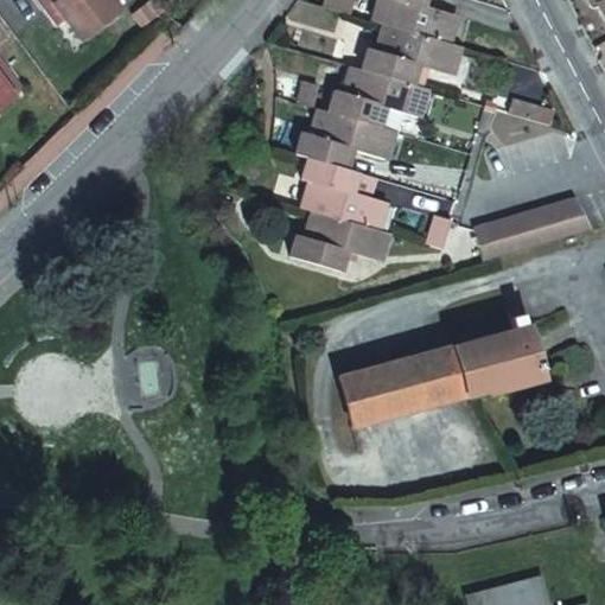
[(61,0),(76,20),(101,0),(61,0)]
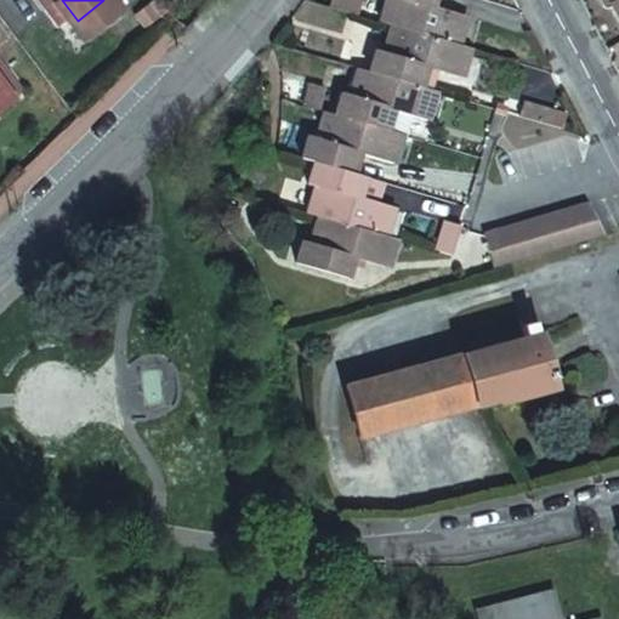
[(334,0),(333,5),(357,12),(362,0),(334,0)]
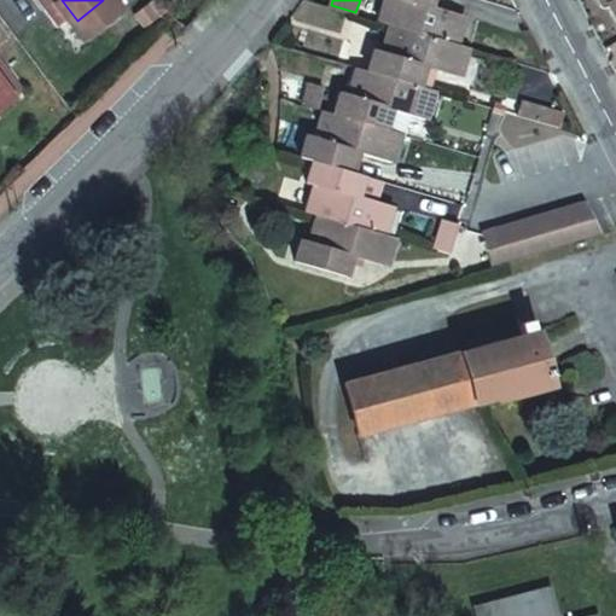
[(385,0),(381,21),(393,24),(433,36),(455,42),(464,15),(431,4),(433,0),(385,0)]
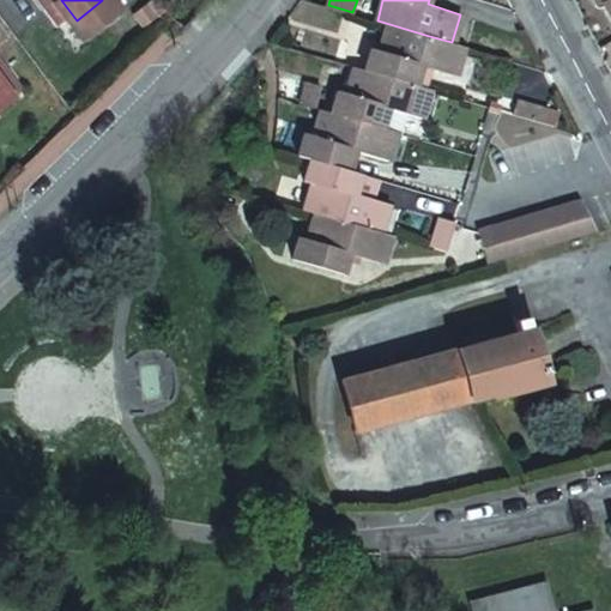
[(455,76),(465,47),(452,42),(429,36),(389,24),(382,50),(374,48),(367,70),(418,85),(424,66),(455,76)]
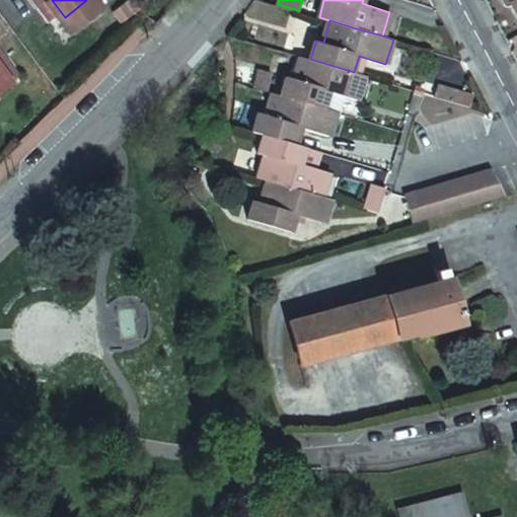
[(0,60),(7,69),(13,64),(0,46),(0,60)]
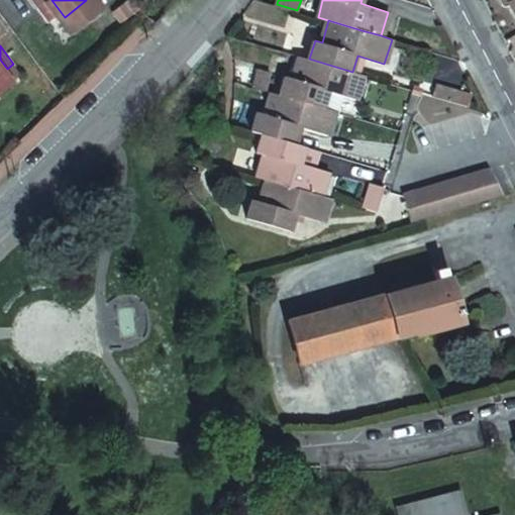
[(355,101),(363,76),(352,72),(309,59),(299,56),(292,79),(286,78),(280,96),(312,105),(322,108),(332,111),(335,112),(340,96),(355,101)]
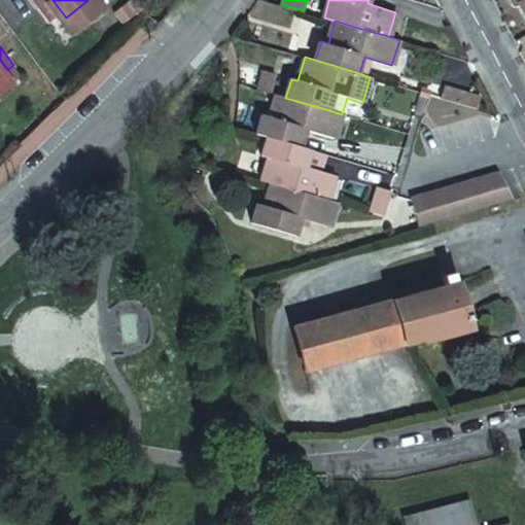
[(264,71),(257,90),(270,93),(276,74),(264,71)]
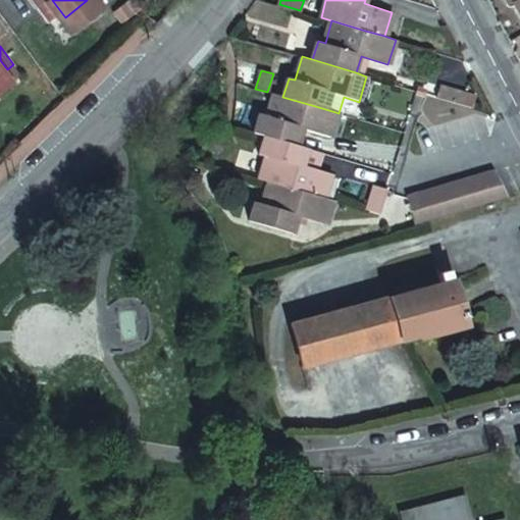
[(435,98),(472,108),(476,95),(439,84),(435,98)]
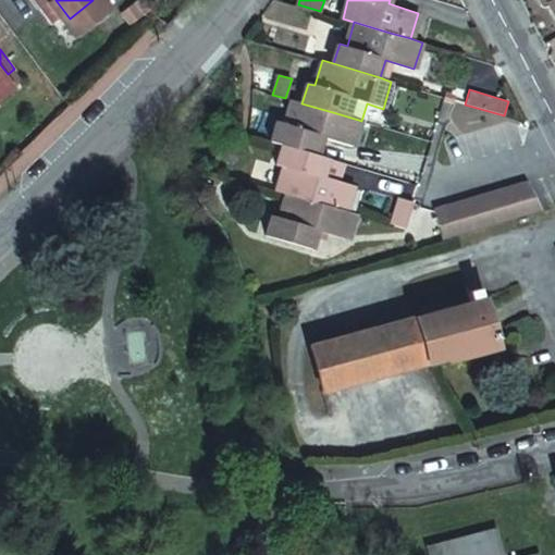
[(269,142),(281,145),(311,153),(317,156),(322,138),(350,147),(358,120),(347,116),(336,113),(301,103),(290,100),(283,125),(274,122),(269,142)]
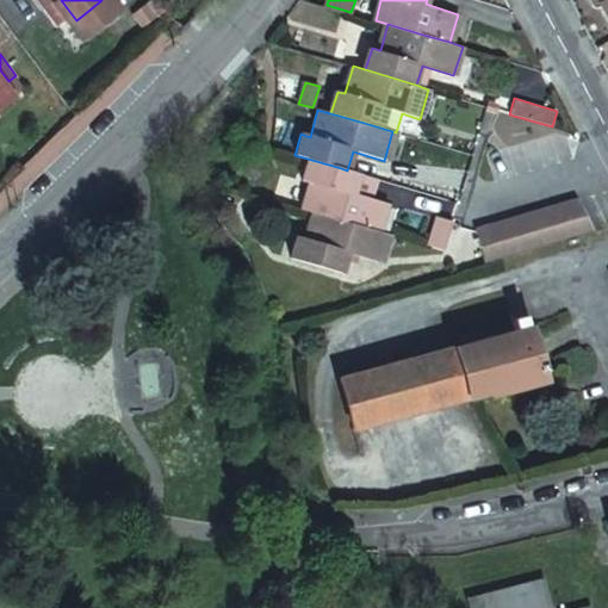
[(309,185),(302,209),(314,212),(343,222),(376,231),(383,203),(353,194),(360,174),(347,171),(341,168),(308,159),(301,182),(309,185)]
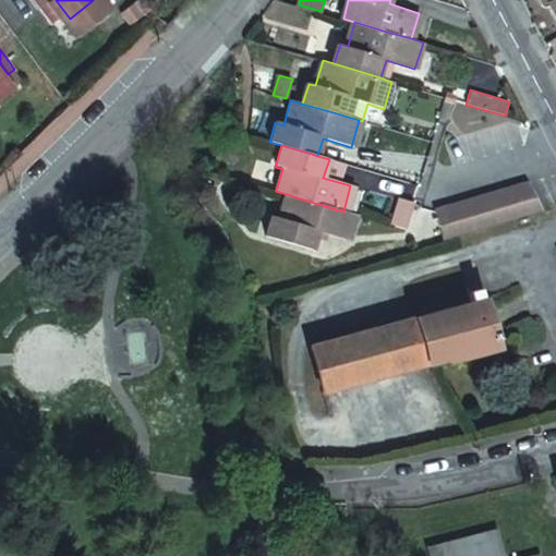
[(510,186),(519,215),(541,208),(527,182),(510,186)]
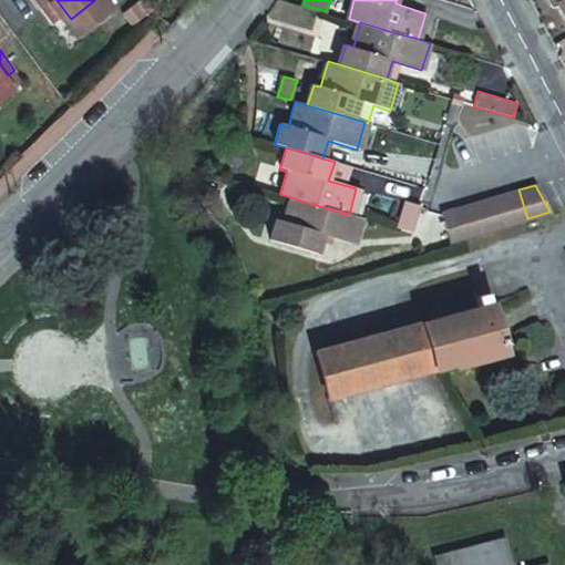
[(503,195),(512,223),(527,218),(519,189),(503,195)]
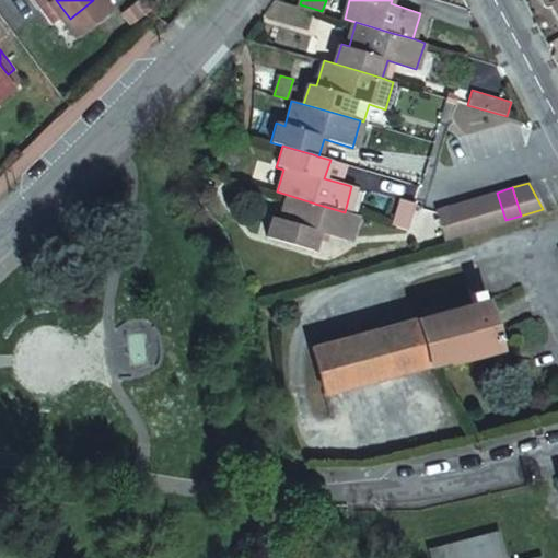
[(480,197),(489,225),(506,220),(497,193),(480,197)]
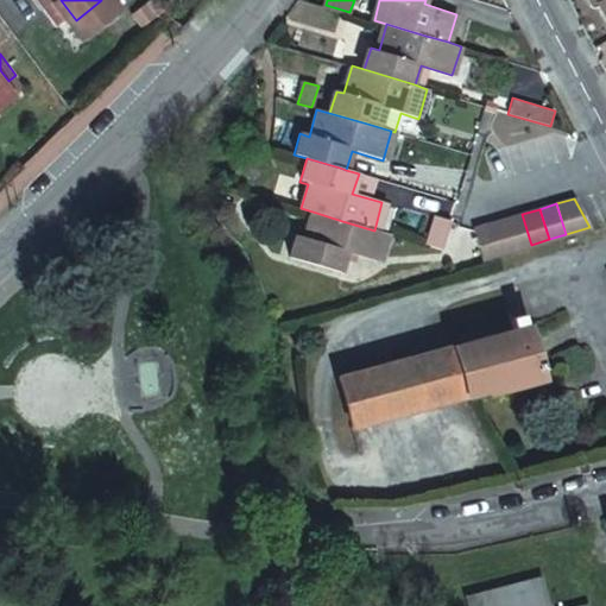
[(342,221),(313,212),(303,240),(295,239),(289,259),(340,275),(345,254),(378,263),(386,234),(374,231),(342,221)]
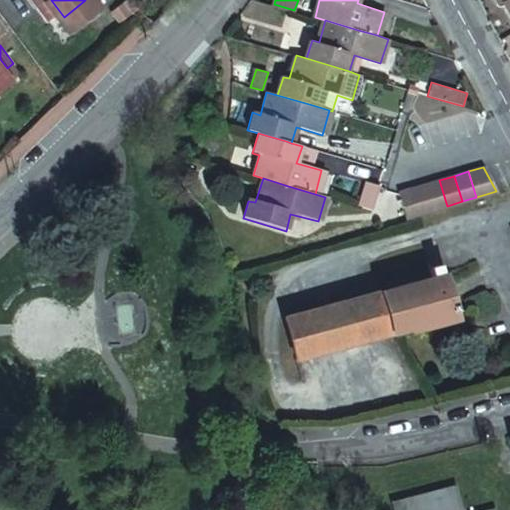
[(425,185),(433,210),(447,206),(439,180),(425,185)]
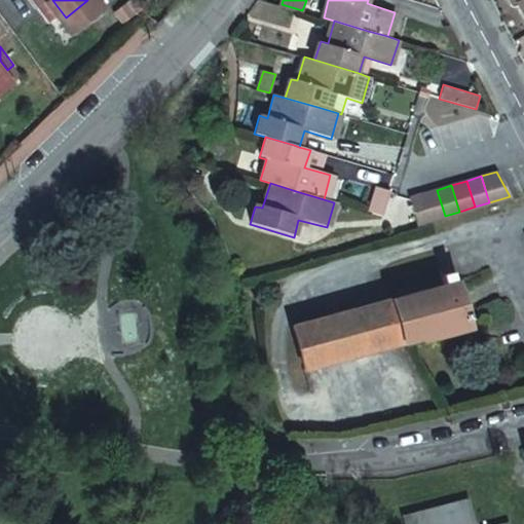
[(384,217),(390,193),(390,192),(378,189),(371,213),(384,217)]
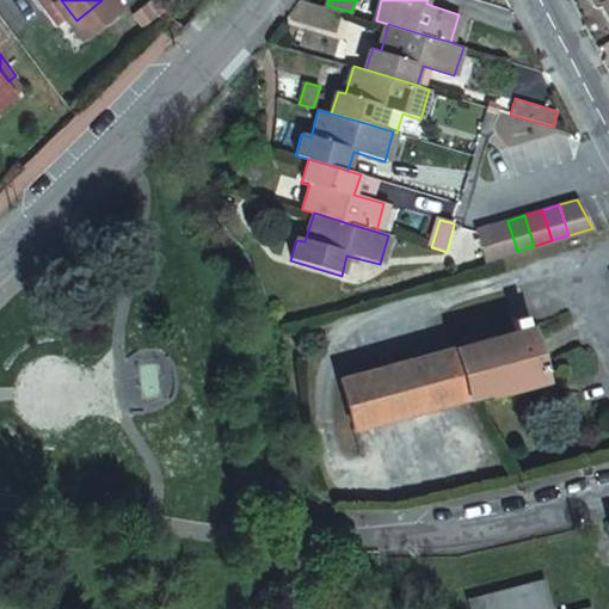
[(492,226),(502,256),(517,251),(508,221),(492,226)]
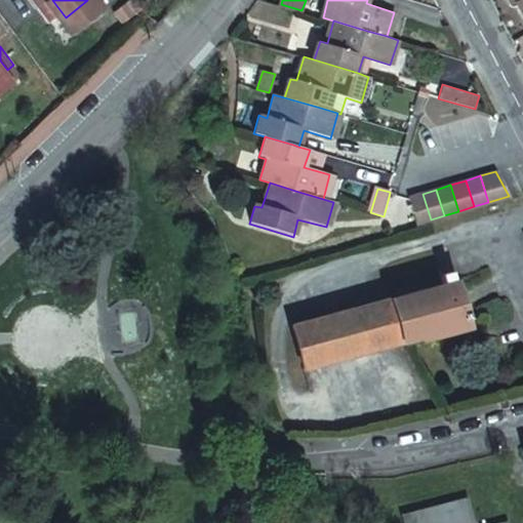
[(408,198),(416,224),(431,219),(423,194),(408,198)]
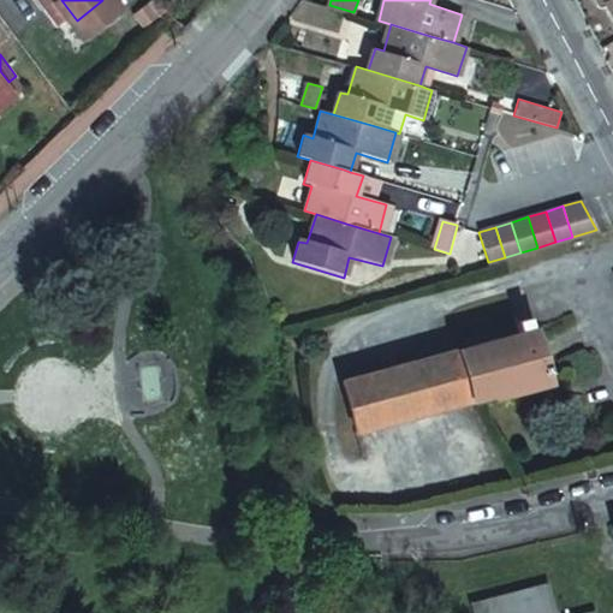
[(535,326),(462,347),(476,397),(549,376),(535,326)]
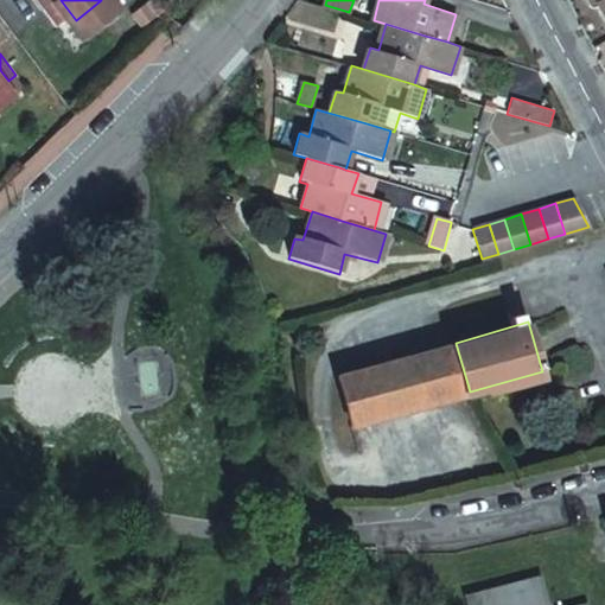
[(470,392),(456,343),(342,374),(355,424),(470,392)]
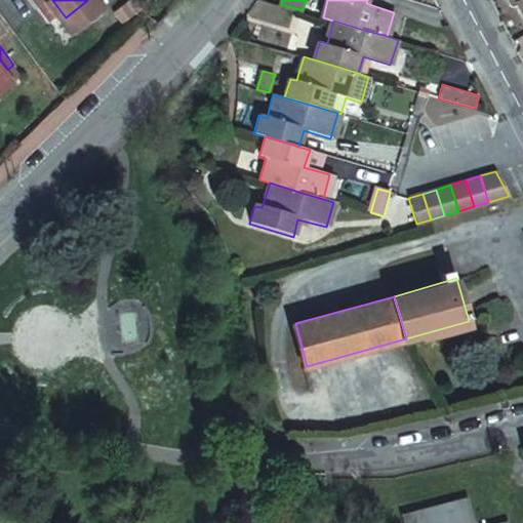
[(404,513),(406,522),(477,522),(478,522),(471,495),(404,513)]
